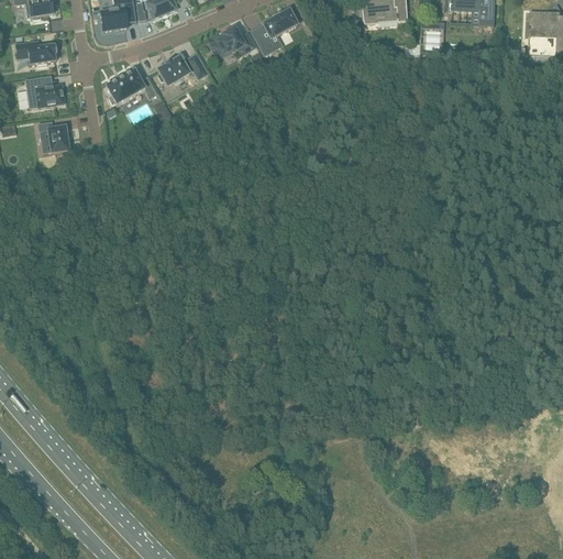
[(41,14),(53,13),(51,0),(36,0),(13,0),(14,4),(25,2),(28,17),(33,17),(33,19),(41,18),(41,14)]
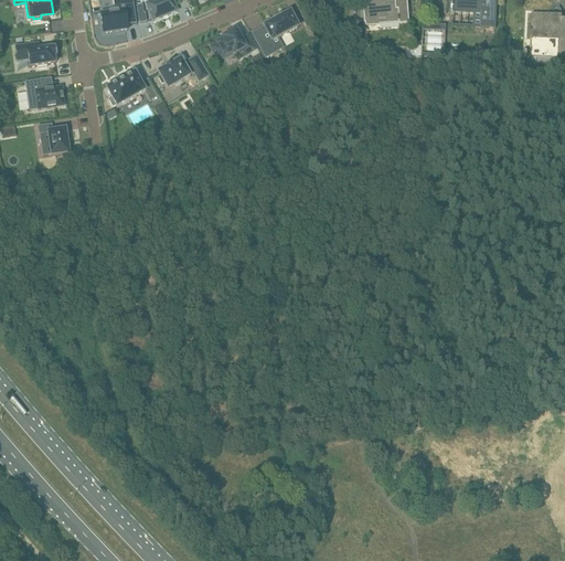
[(103,12),(106,31),(129,28),(129,23),(139,22),(136,0),(115,0),(116,10),(103,12)]
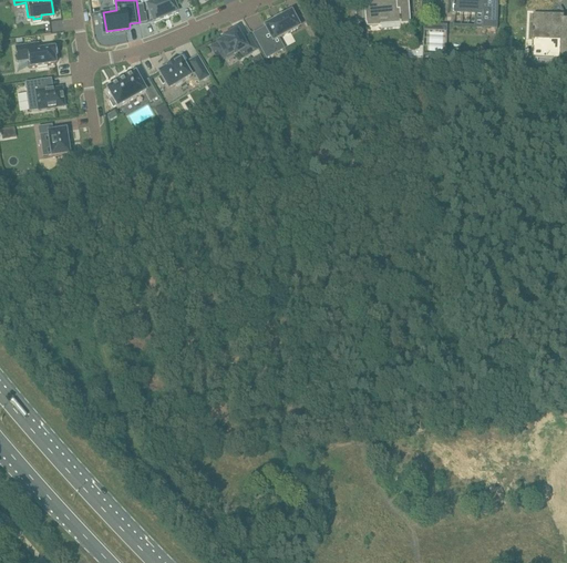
[(146,0),(154,17),(178,7),(175,0),(146,0)]
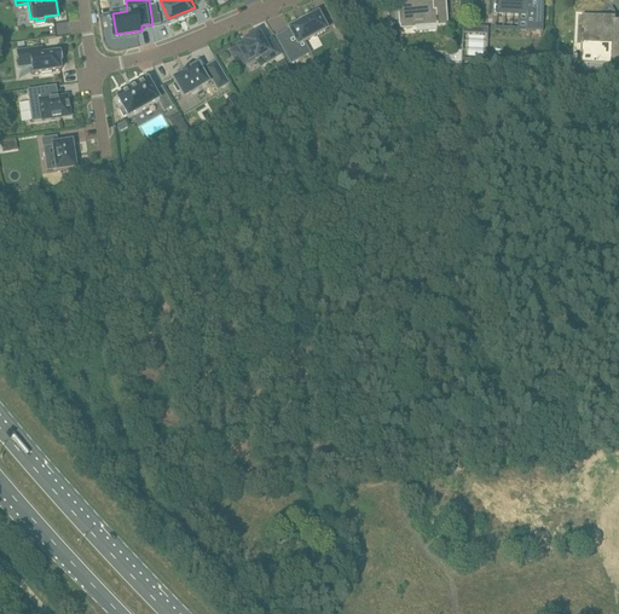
[(397,0),(399,23),(415,22),(415,21),(435,18),(435,21),(437,21),(437,22),(447,22),(445,0),(397,0)]
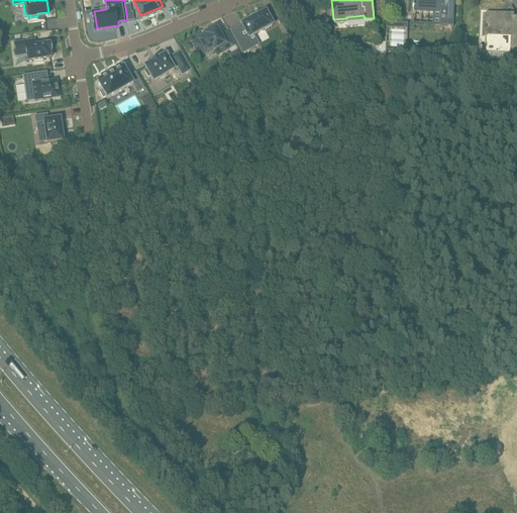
[(414,0),(414,5),(440,6),(439,22),(452,23),(453,0),(414,0)]
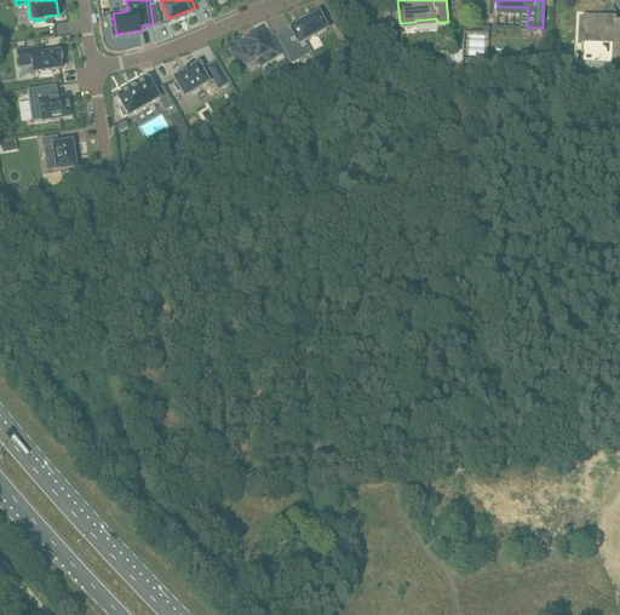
[(283,45),(291,59),(310,49),(304,38),(327,26),(319,9),(308,15),(308,13),(305,15),(306,16),(302,18),(300,17),(299,17),(300,18),(290,24),(297,38),(283,45)]
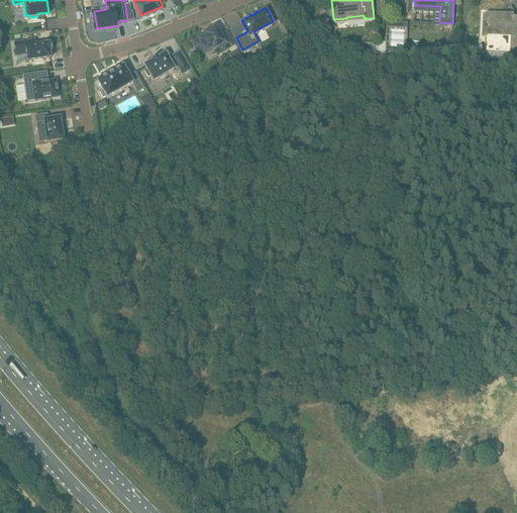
[(505,9),(487,8),(486,29),(512,30),(511,49),(516,49),(516,13),(512,13),(512,14),(504,14),(505,9)]
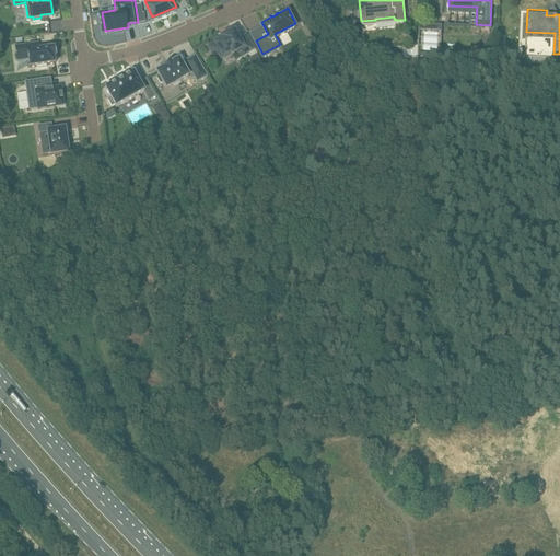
[(223,35),(209,44),(214,53),(221,49),(223,51),(231,47),(232,48),(237,45),(241,51),(253,44),(246,33),(240,36),(233,26),(223,33),(223,35)]
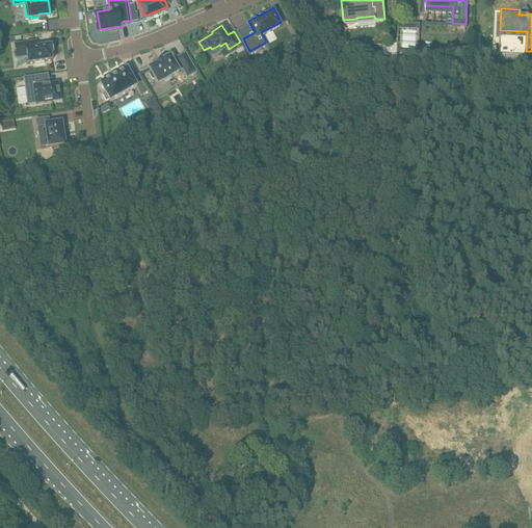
[(393,40),(397,31),(391,29),(388,37),(393,40)]
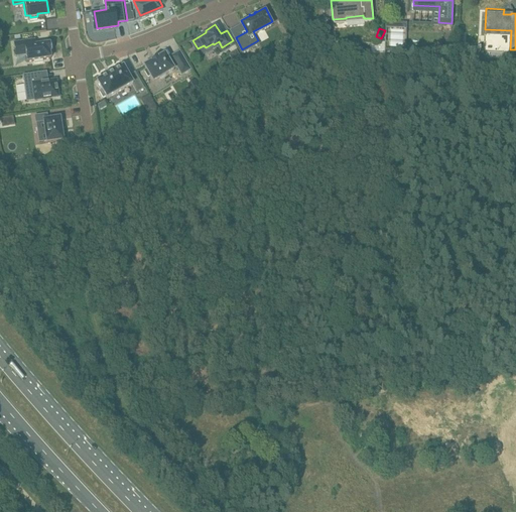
[(44,55),(51,54),(50,48),(52,48),(50,39),(35,42),(34,36),(15,39),(17,52),(27,51),(28,58),(36,56),(36,58),(44,57),(44,55)]
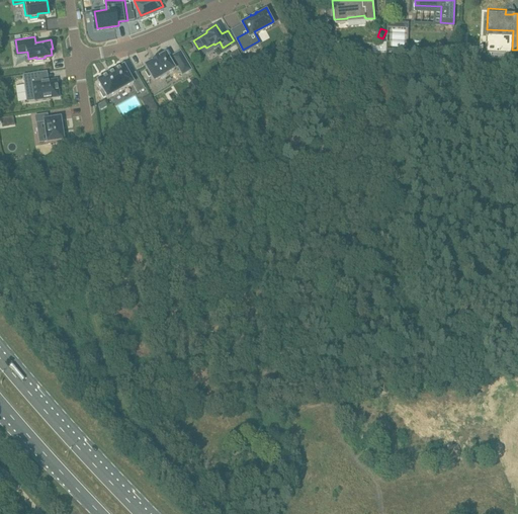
[(371,58),(385,58),(386,39),(372,38),(371,51),(371,58)]
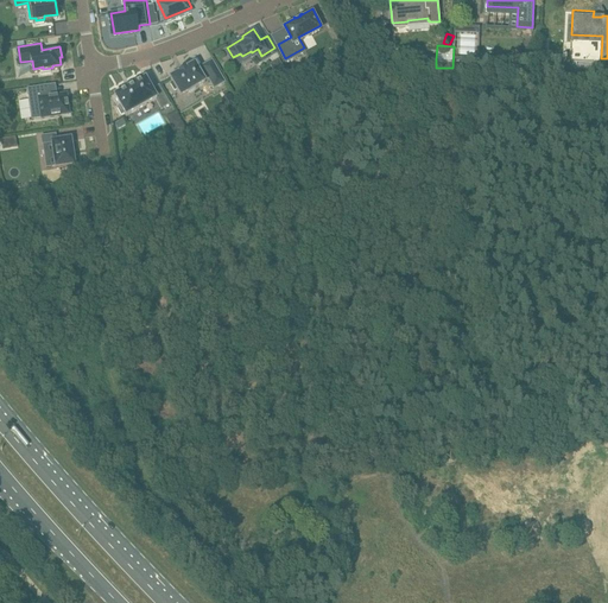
[(477,67),(477,62),(479,55),(456,54),(455,54),(454,68),(462,67),(477,67)]
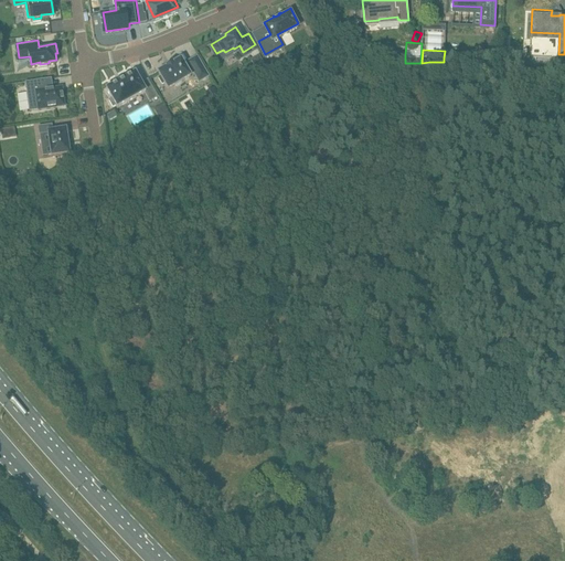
[(259,51),(251,55),(256,64),(264,60),(259,51)]
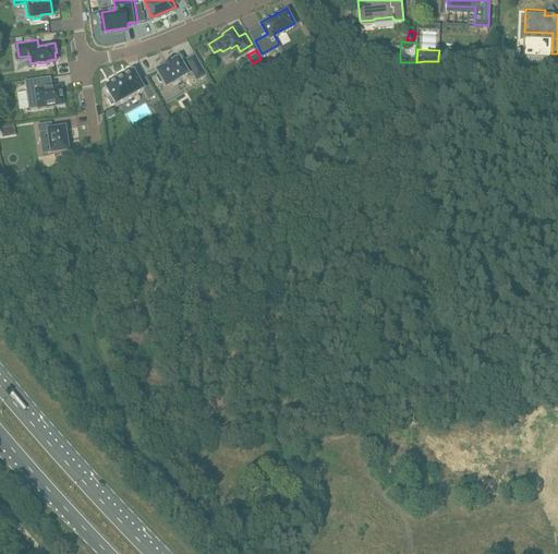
[(162,79),(166,85),(189,72),(187,70),(191,68),(196,77),(206,72),(194,52),(185,58),(186,59),(182,62),(179,55),(170,60),(170,59),(164,62),(165,63),(156,68),(158,72),(156,73),(160,80),(162,79)]
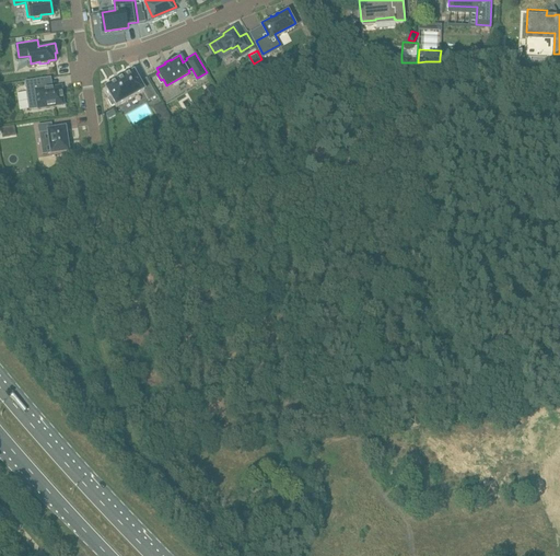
[(269,64),(272,69),(288,60),(284,55),(269,64)]
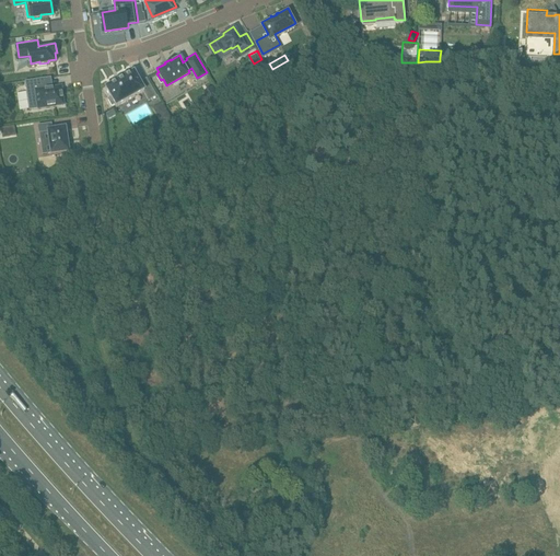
[(149,96),(156,92),(147,76),(140,79),(133,69),(105,84),(111,94),(108,95),(112,102),(115,101),(115,102),(115,103),(116,104),(117,103),(143,88),(149,96)]
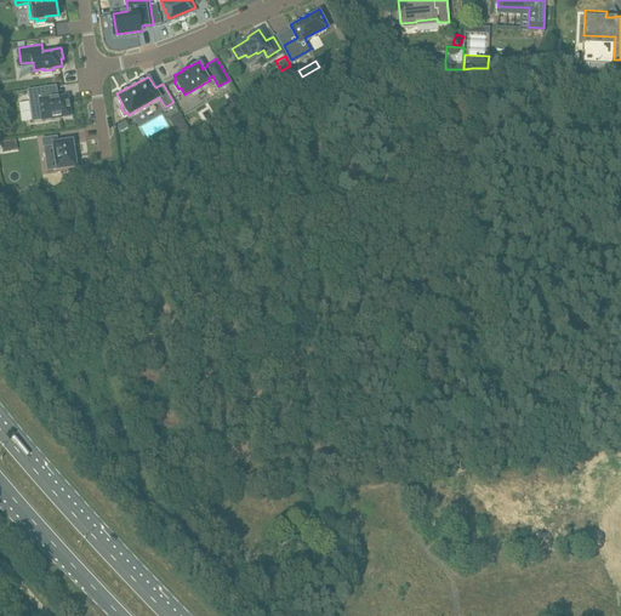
[(32,118),(70,112),(68,92),(51,95),(50,83),(28,86),(32,118)]
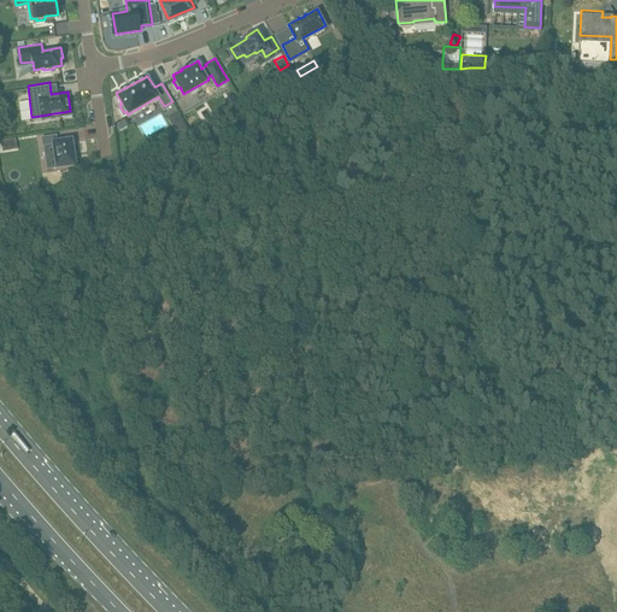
[(223,98),(225,103),(218,106),(223,116),(242,106),(235,90),(223,98)]
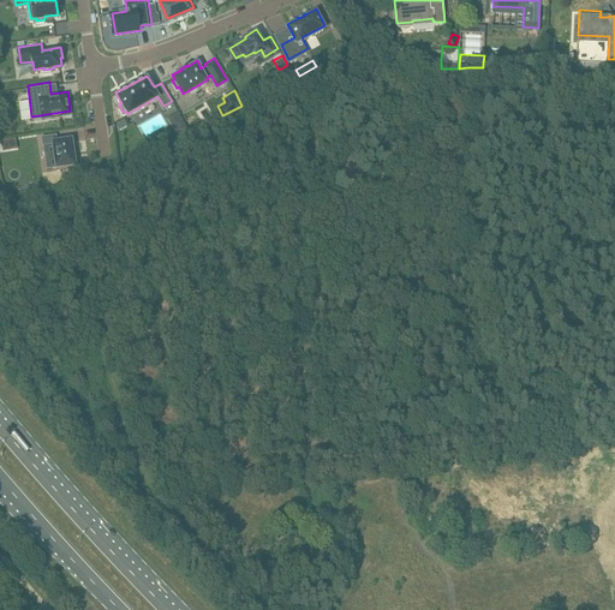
[(126,115),(118,120),(121,126),(129,120),(126,115)]
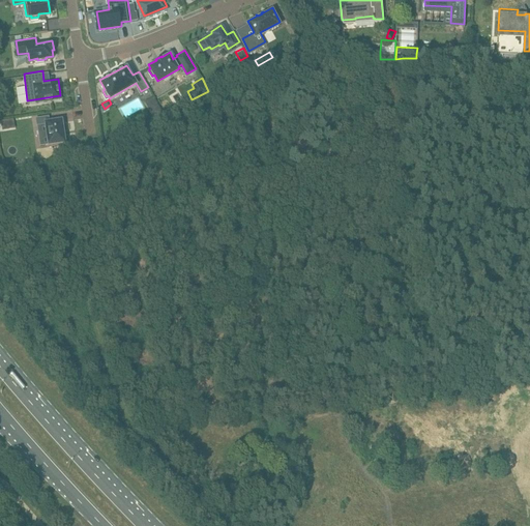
[(162,108),(152,113),(157,120),(166,115),(162,108)]
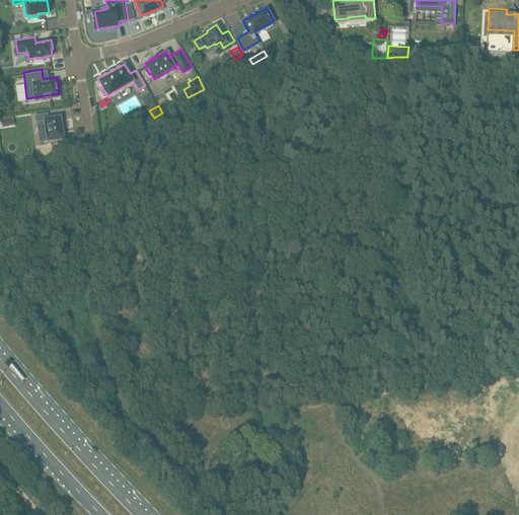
[(35,113),(36,120),(44,119),(48,140),(64,138),(60,115),(49,117),(48,111),(35,113)]
